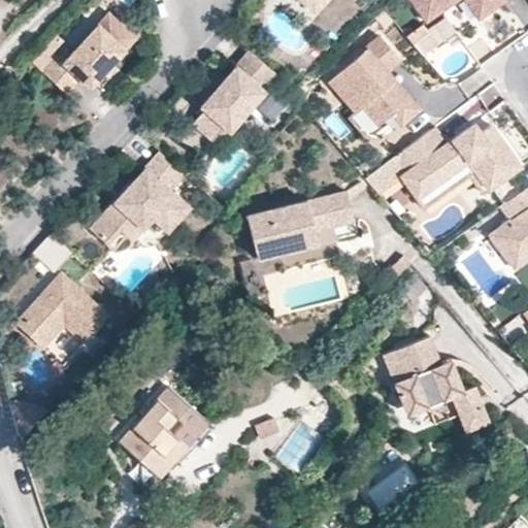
[(323,0),(306,0),(304,2),(314,11),(323,0)]
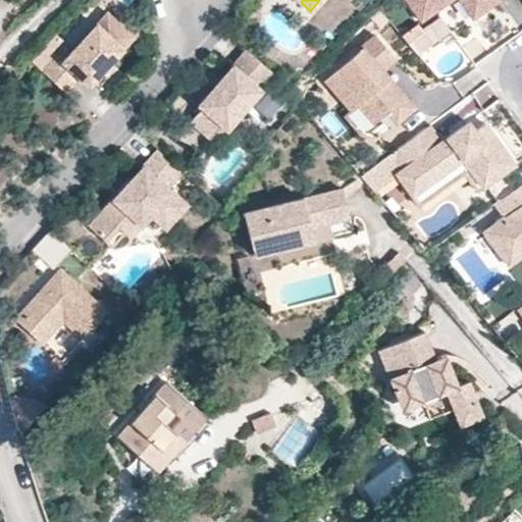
[(405,0),(421,21),(444,5),(440,0),(439,0),(466,0),(476,14),(497,0),(405,0)]
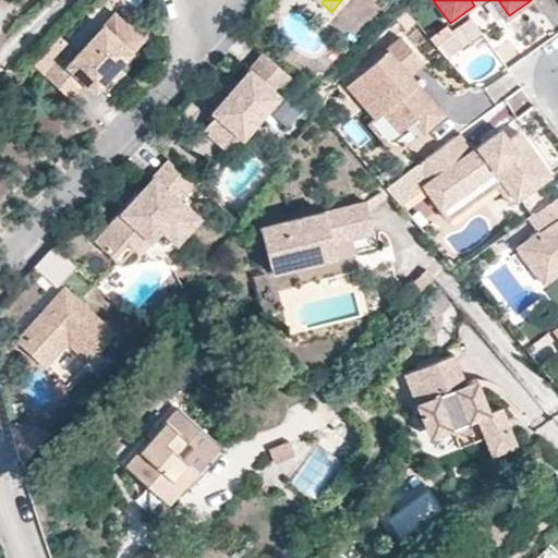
[(509,15),(498,0),(470,0),(471,0),(474,5),(482,0),(489,0),(504,19),(509,15)]
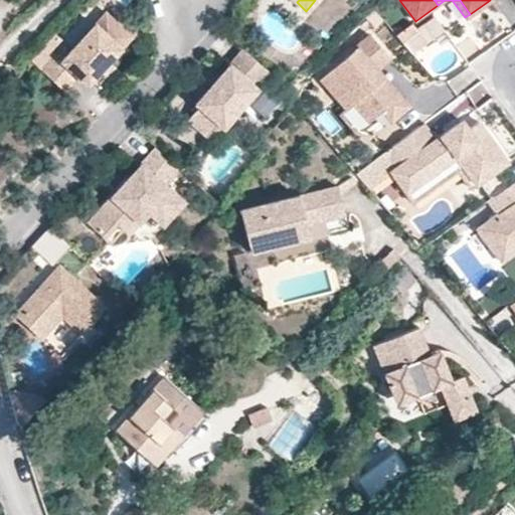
[(55,54),(41,70),(63,91),(77,75),(87,84),(100,70),(109,61),(121,47),(107,34),(95,23),(61,59),(55,54)]
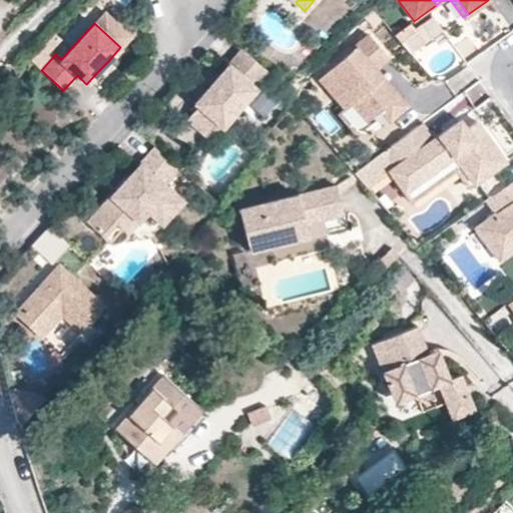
[(408,105),(376,69),(389,58),(369,35),(355,46),(356,47),(320,79),(346,110),(353,104),(368,121),(380,110),(390,121),(408,105)]
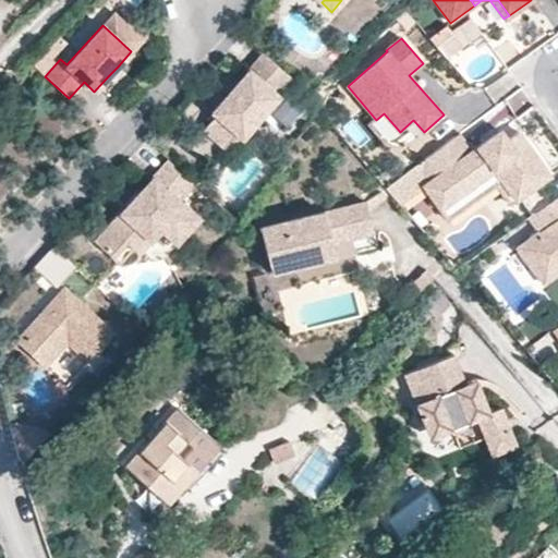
[(290,76),(262,51),(232,86),(237,89),(230,97),(225,94),(210,111),(240,138),(265,110),(278,95),(276,93),(290,76)]
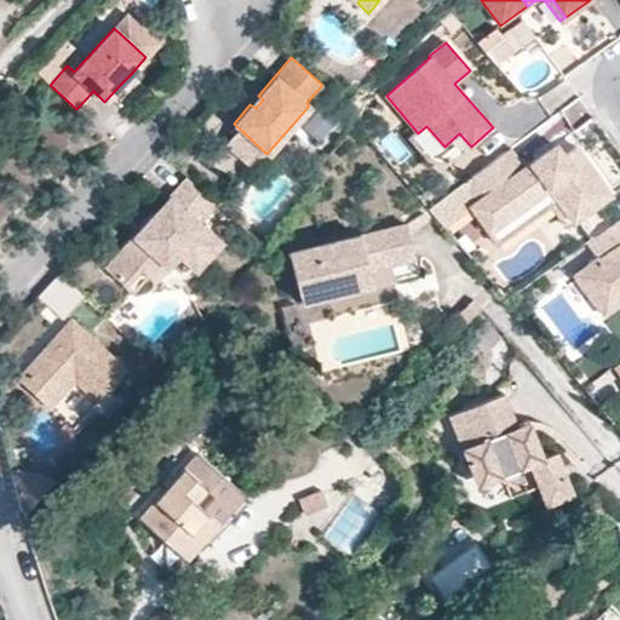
[(131,74),(120,85),(125,90),(136,79),(131,74)]
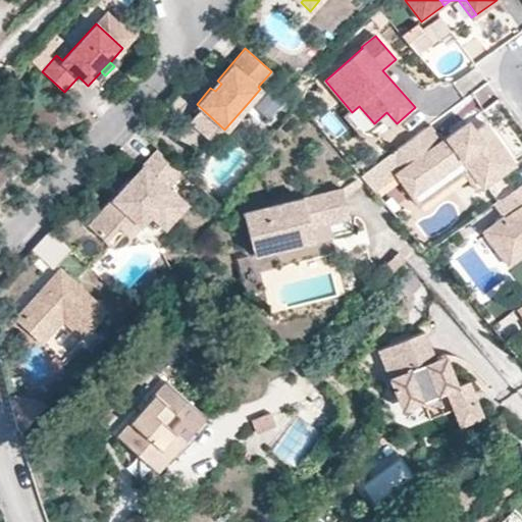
[(221,84),(217,81),(210,88),(215,91),(221,84)]
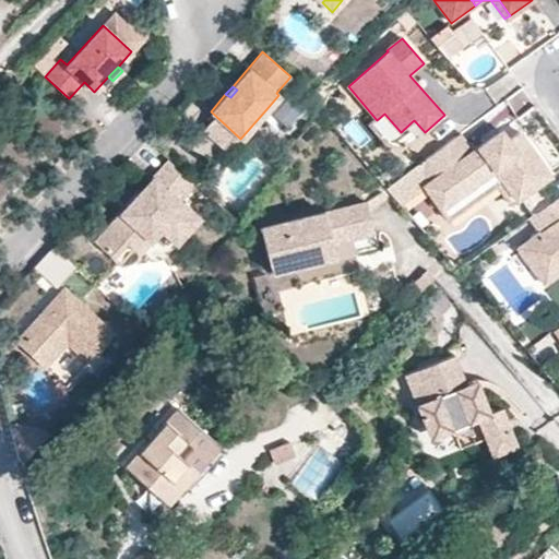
[(550,176),(519,131),(507,140),(501,131),(472,152),(460,134),(415,167),(428,185),(425,187),(441,210),(495,170),(516,201),(550,176)]
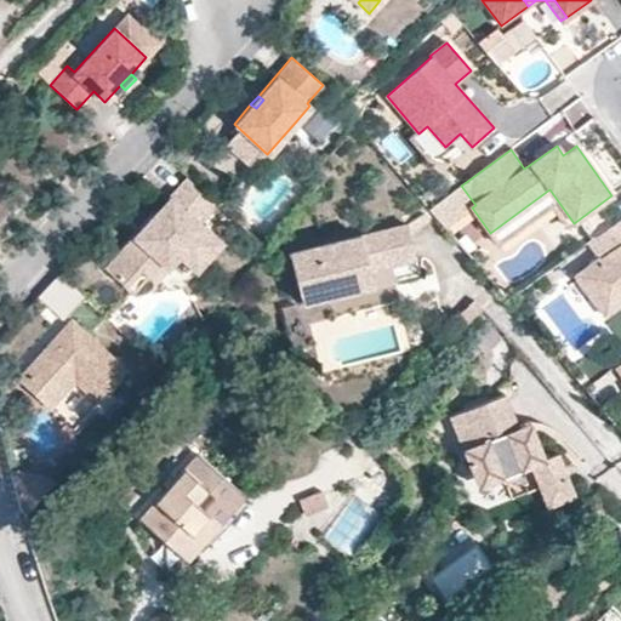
[(214,201),(187,177),(143,226),(151,232),(138,245),(131,239),(102,271),(123,289),(138,272),(144,279),(152,285),(176,258),(188,245),(206,261),(222,244),(197,221),(214,201)]
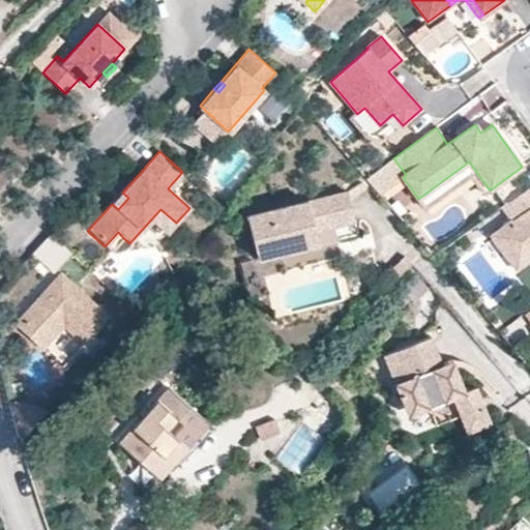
[(492,235),(506,257),(526,242),(529,247),(529,186),(503,207),(512,221),(492,235)]
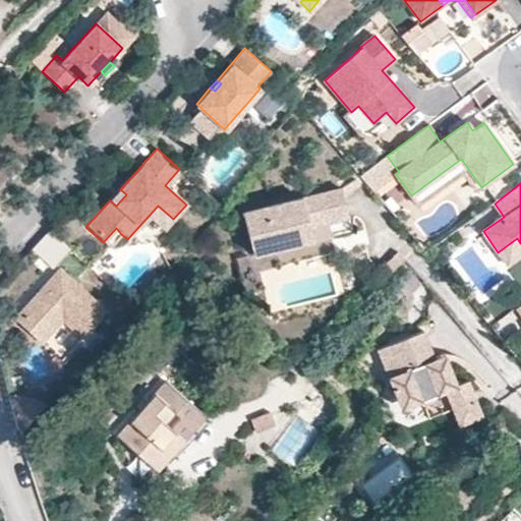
[(341,187),(243,214),(254,255),(352,229),(341,187)]
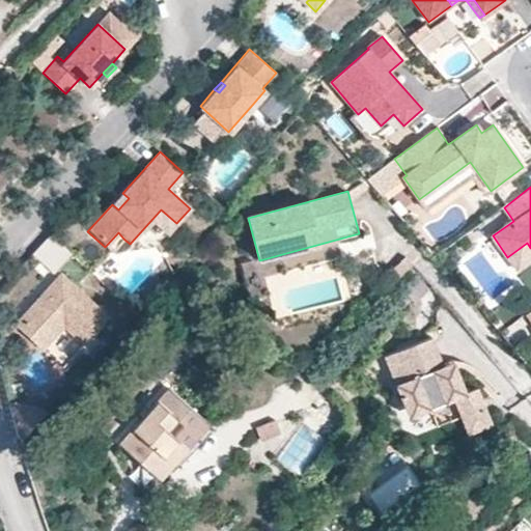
[(122,193),(112,204),(118,210),(129,198),(122,193)]
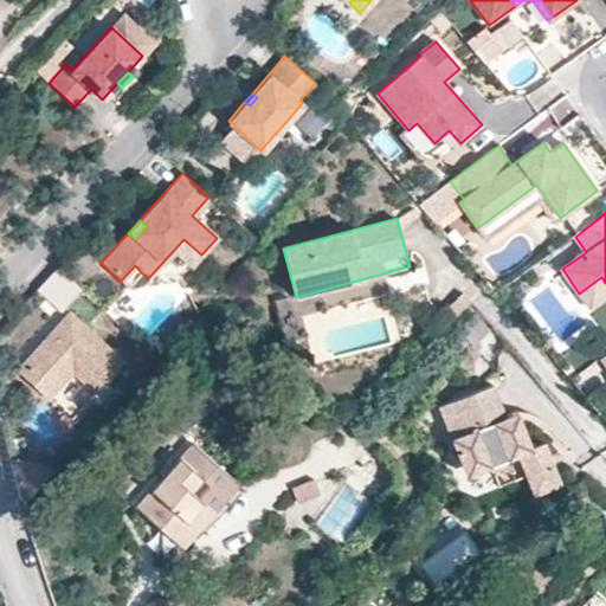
[(189,269),(201,255),(184,239),(172,252),(189,269)]
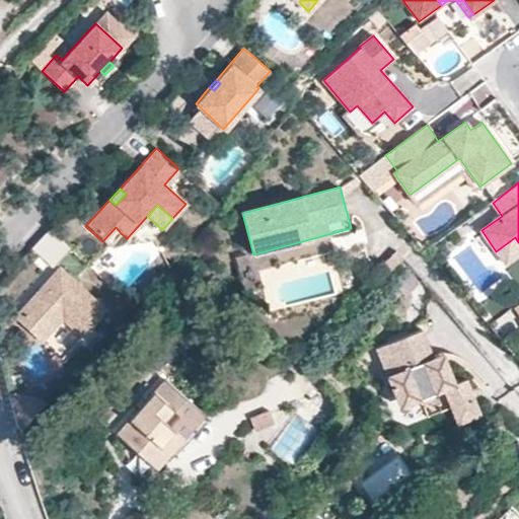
[(121,233),(116,227),(102,241),(108,246),(121,233)]
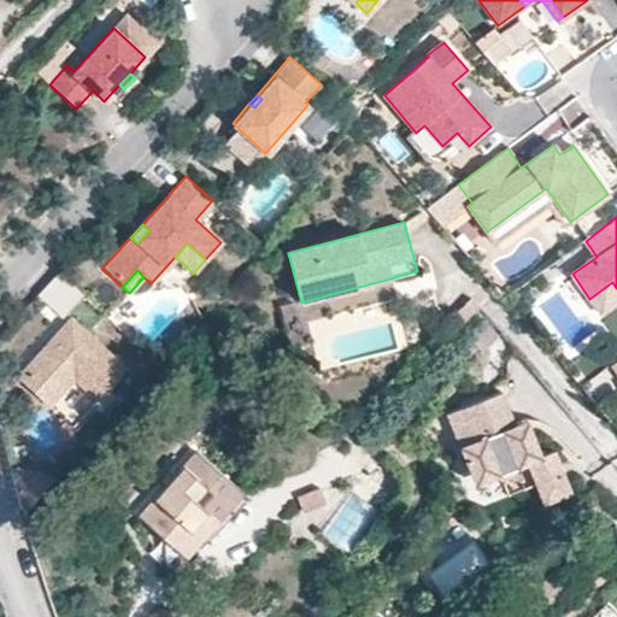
[(616,300),(616,288),(612,282),(589,299),(600,313),(616,300)]
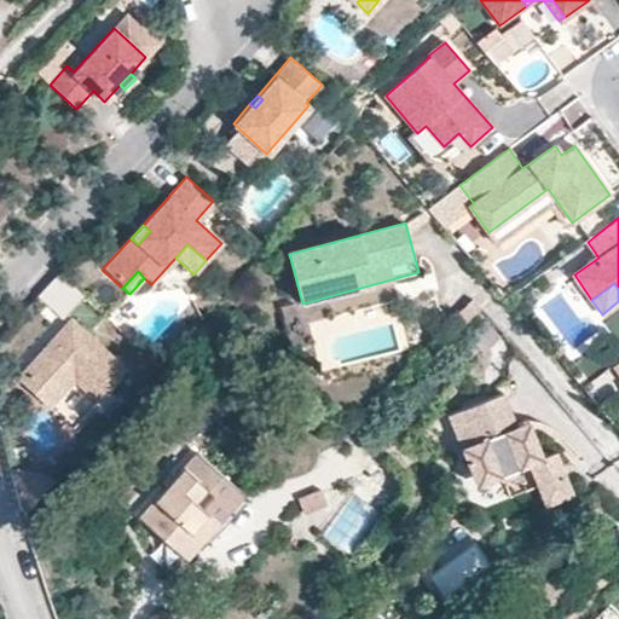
[(127,368),(71,318),(44,347),(48,352),(44,358),(39,353),(17,377),(50,406),(74,379),(98,400),(127,368)]
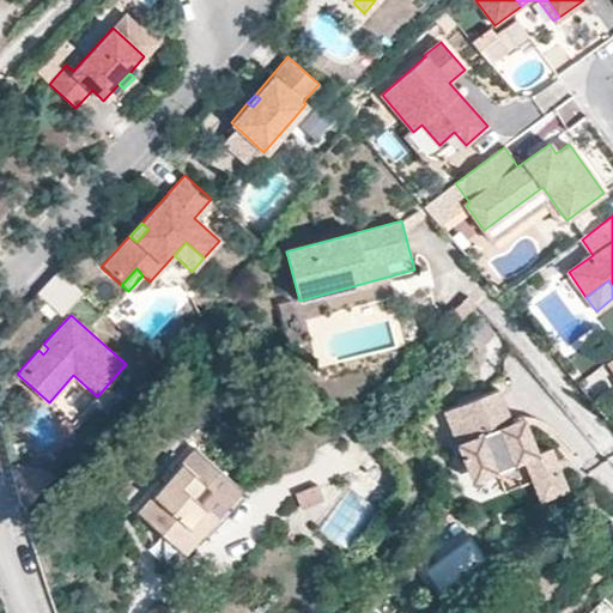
[(479,349),(496,332),(480,317),(463,334),(479,349)]
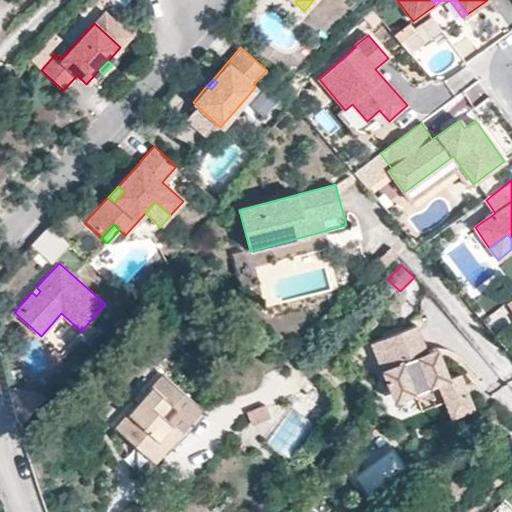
[(40,291),(36,287),(32,292),(36,296),(40,291)]
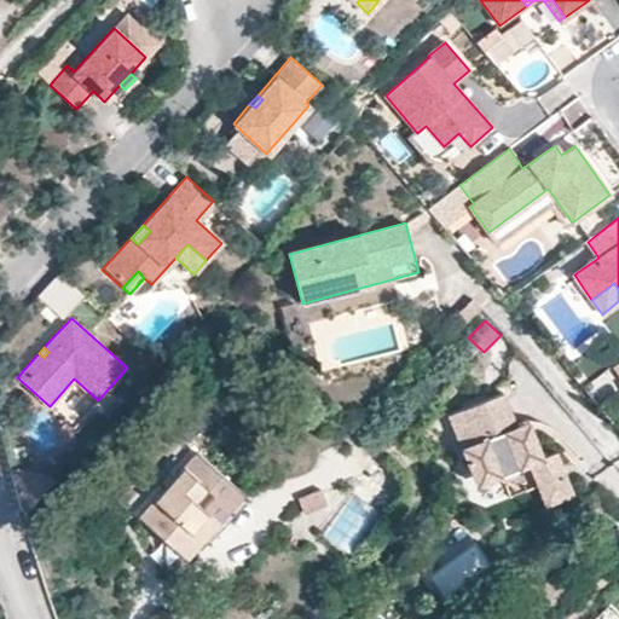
[(522,439),(518,426),(515,428),(502,394),(447,417),(470,475),(486,482),(501,476),(528,466),(538,487),(563,476),(555,453),(542,460),(532,434),(522,439)]
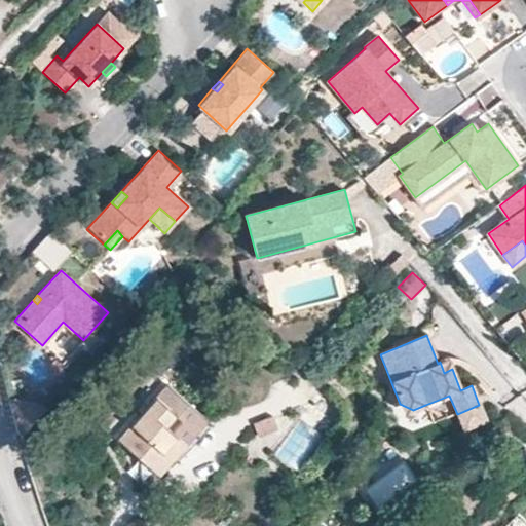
[(452,369),(448,360),(440,362),(444,373),(452,369)]
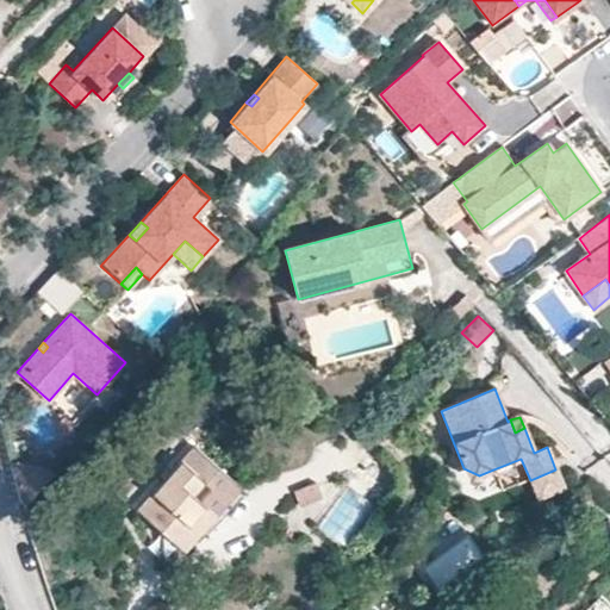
[(182,551),(240,486),(192,444),(135,509),(182,551)]
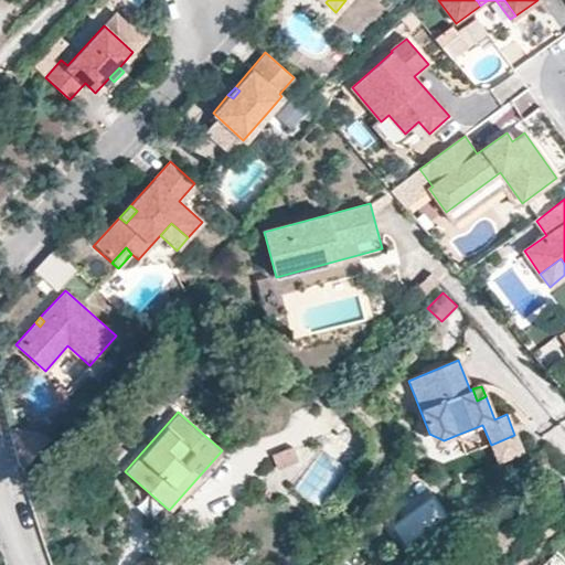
[(434,444),(444,440),(429,434),(434,444)]
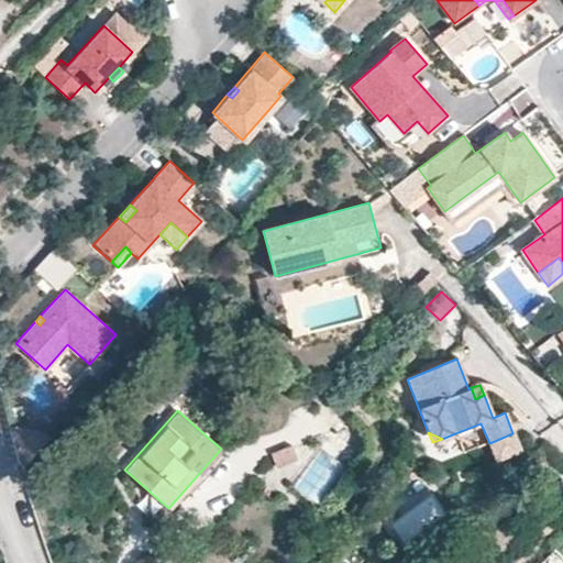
[(520,451),(512,433),(489,443),(496,460),(520,451)]
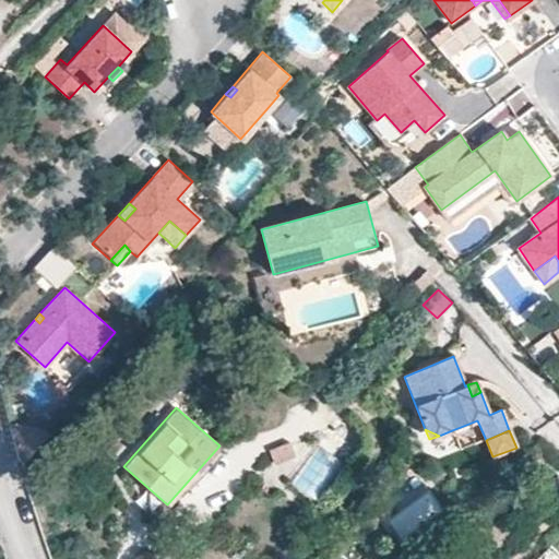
[(284,438),(266,445),(272,460),(290,452),(284,438)]
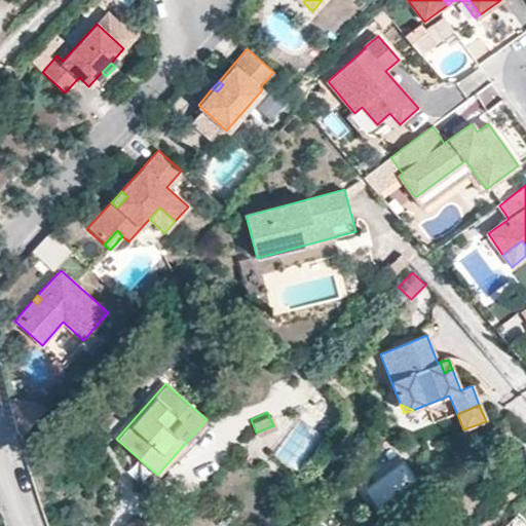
[(190,447),(211,423),(207,419),(185,443),(190,447)]
